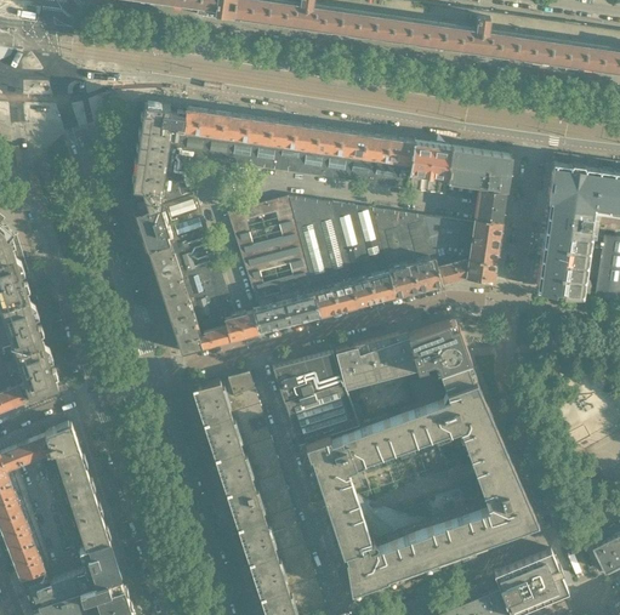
[(619,34),(522,21),(380,0),(120,0),(199,11),(198,20),(619,80),(619,34)]
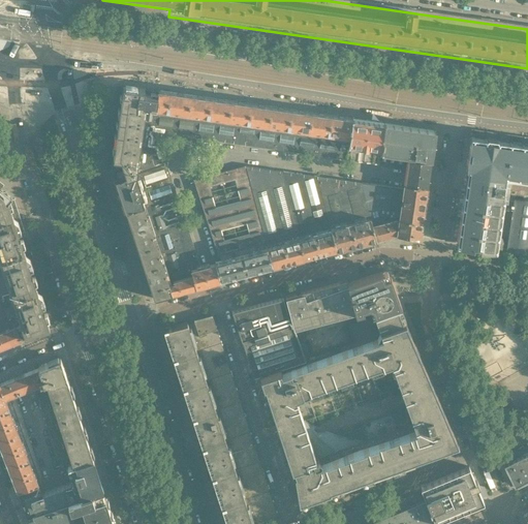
[(167,168),(165,162),(163,156),(161,148),(158,148),(159,137),(153,136),(159,95),(125,91),(123,96),(113,172),(117,185),(154,174),(167,168)]
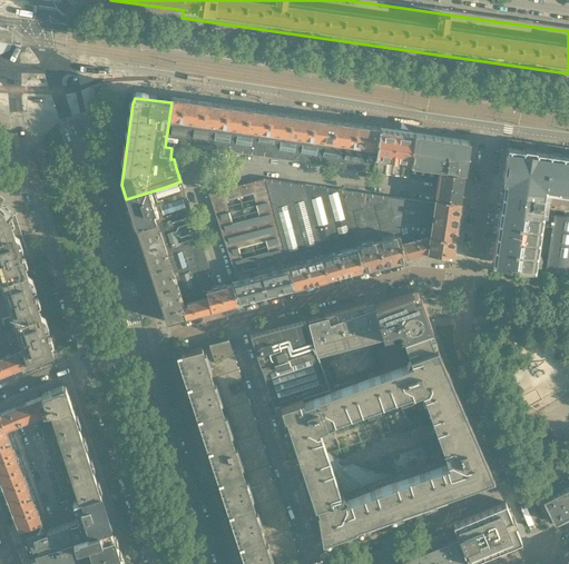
[(172,148),(177,104),(172,102),(165,147),(172,148)]
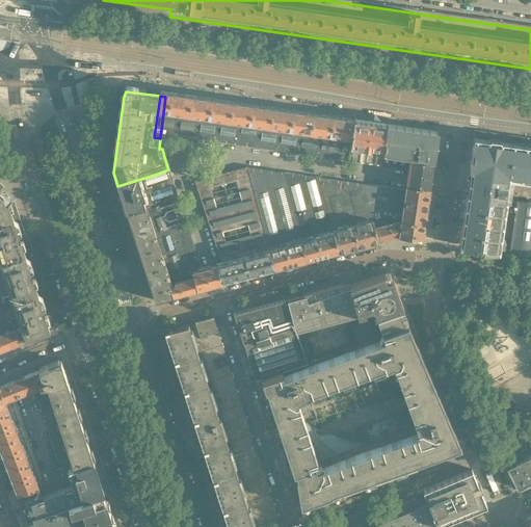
[(177,140),(182,99),(165,97),(160,138),(177,140)]
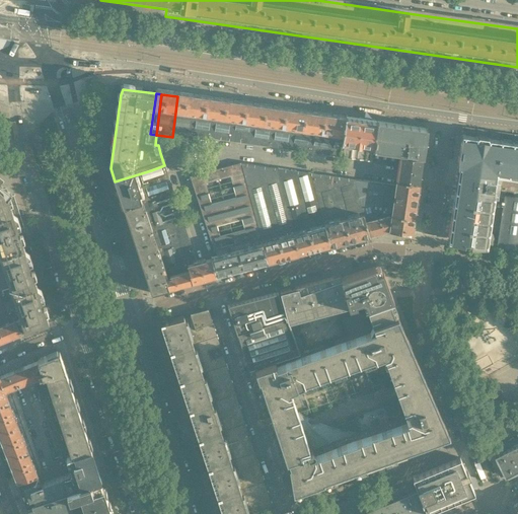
[(182,139),(188,98),(177,96),(172,137),(182,139)]
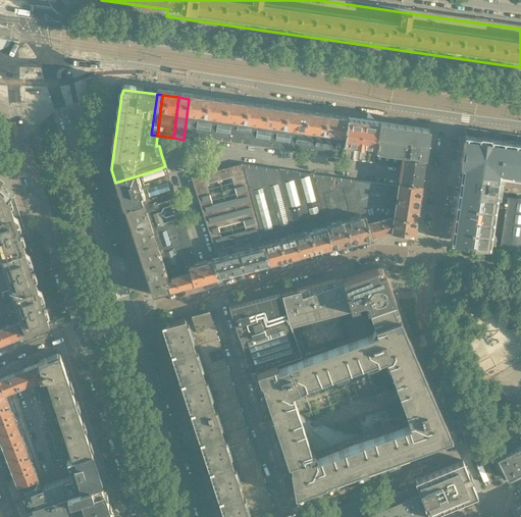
[(203,142),(208,102),(189,99),(184,140),(203,142)]
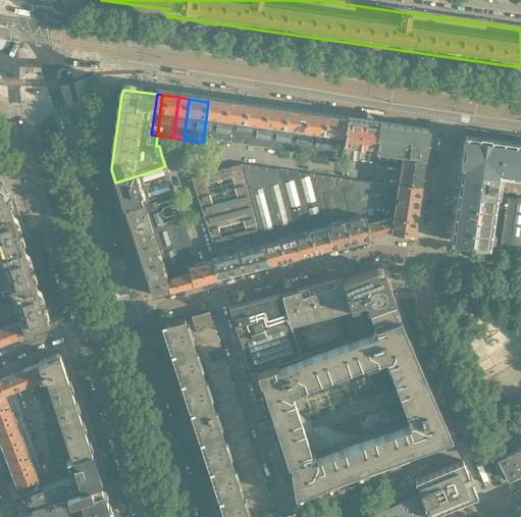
[(222,145),(228,104),(208,102),(203,142),(222,145)]
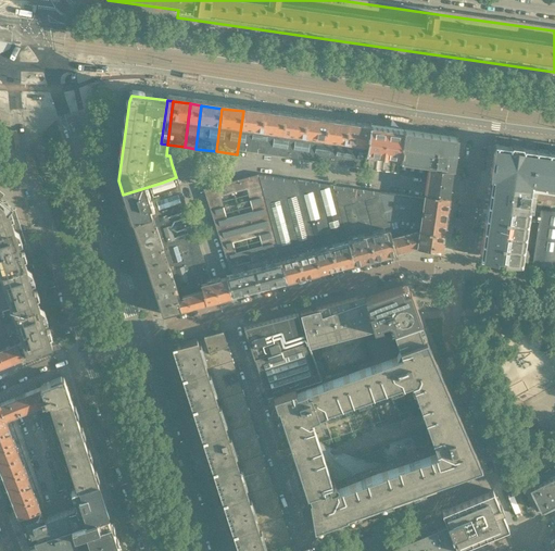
[(257,158),(264,114),(243,111),(237,154),(257,158)]
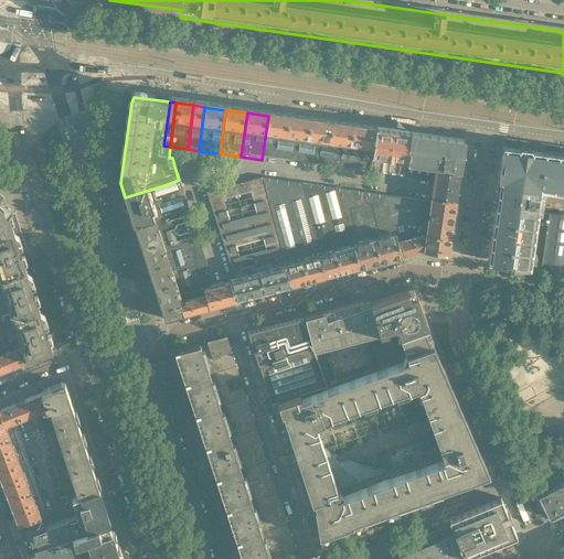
[(279,118),(268,116),(262,160),(273,161),(279,118)]
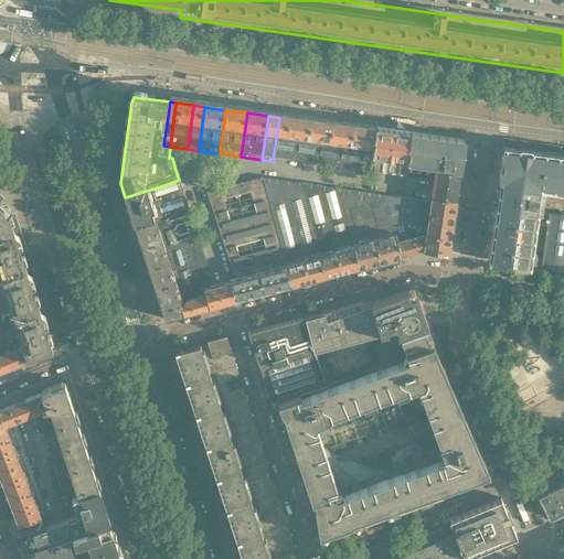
[(284,163),(289,119),(279,118),(273,161),(284,163)]
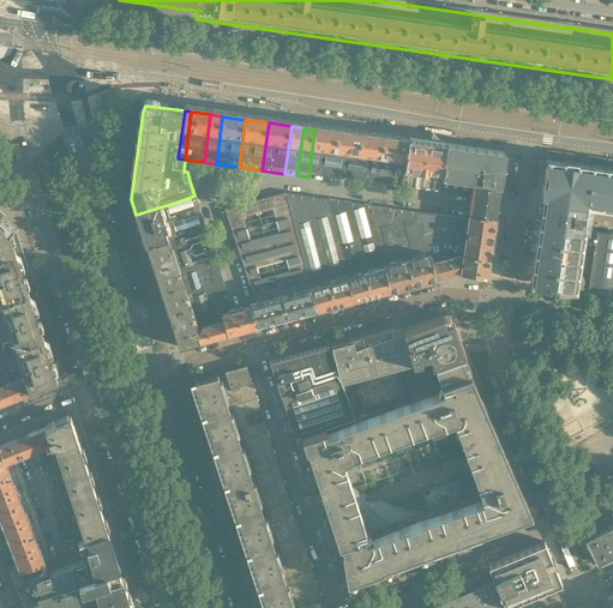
[(320,179),(326,131),(314,130),(308,178),(320,179)]
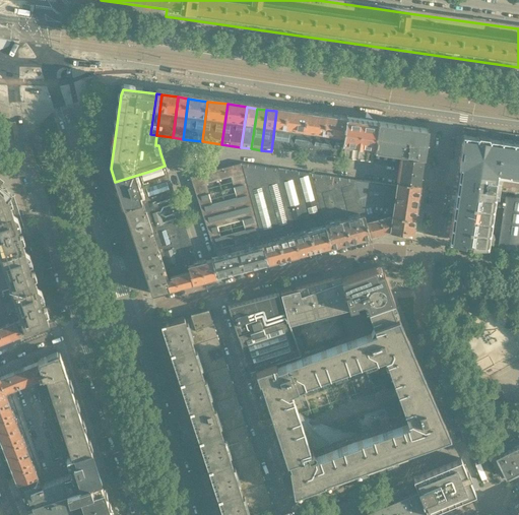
[(280,153),(286,113),(276,111),(271,151),(280,153)]
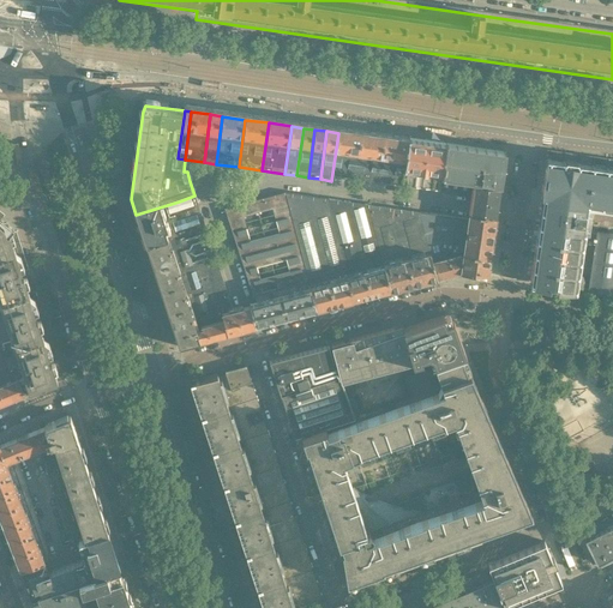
[(355,184),(362,137),(338,133),(331,181),(355,184)]
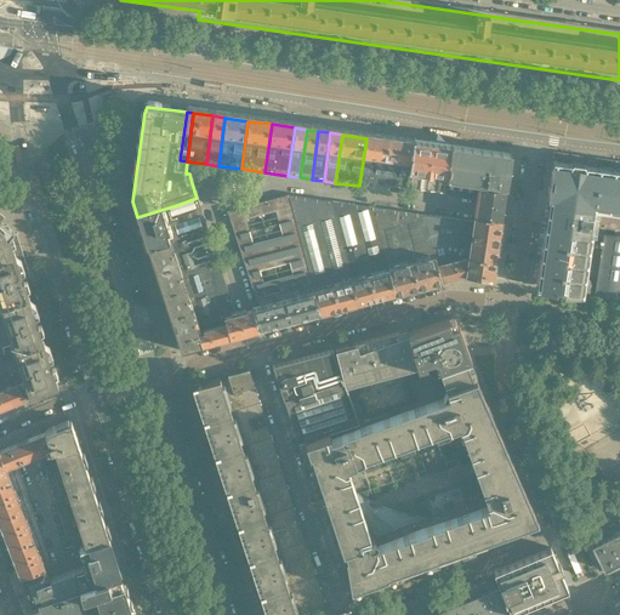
[(382,189),(390,142),(367,138),(359,186),(382,189)]
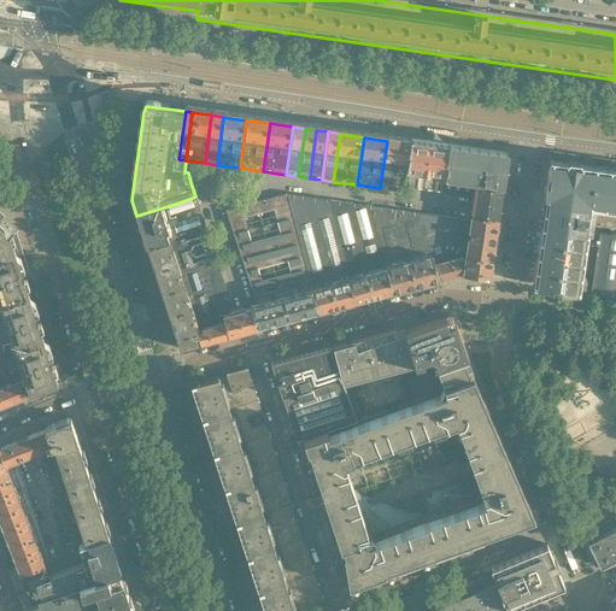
[(404,192),(408,166),(411,144),(387,141),(380,188),(404,192)]
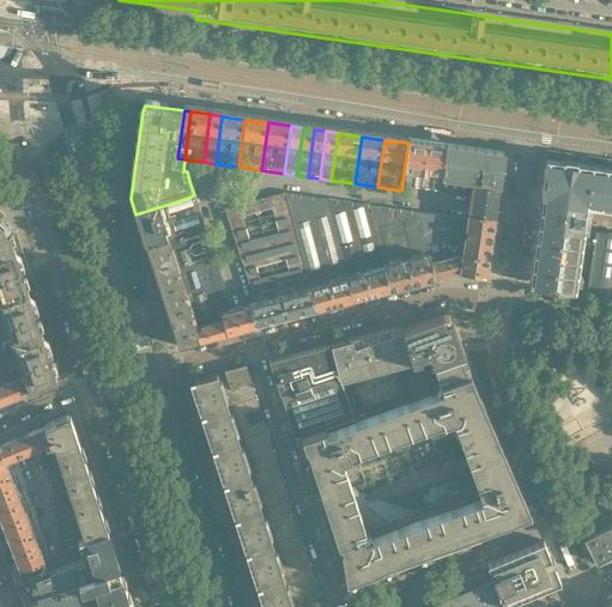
[(440,196),(447,149),(408,143),(405,165),(401,190),(440,196)]
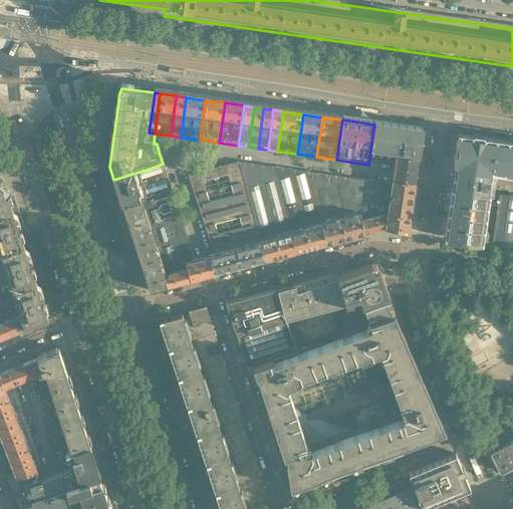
[(424,132),(374,124),(368,165),(397,169),(395,178),(394,183),(416,186),(417,181),(424,132)]
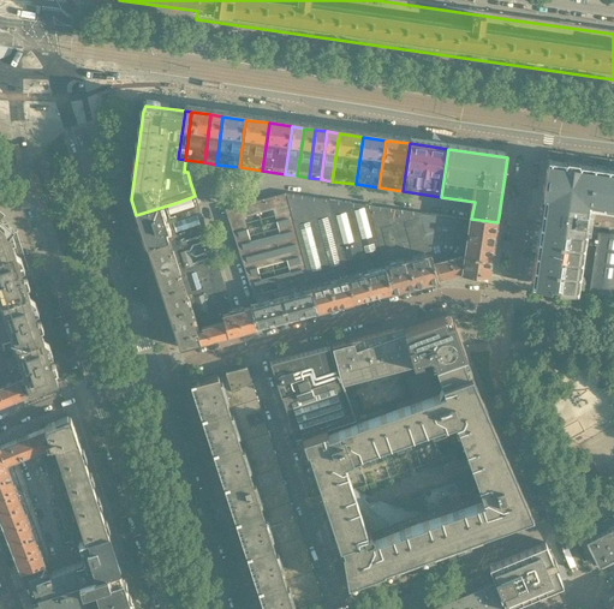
[(564,167),(564,163),(553,162),(552,166),(550,166),(532,288),(578,294),(578,293),(577,293),(579,280),(592,281),(590,296),(613,298),(613,171),(610,171),(609,173),(607,173),(607,169),(596,168),(595,171),(592,171),(592,168),(582,166),(580,169),(578,168),(578,166),(567,165),(566,167),(564,167)]
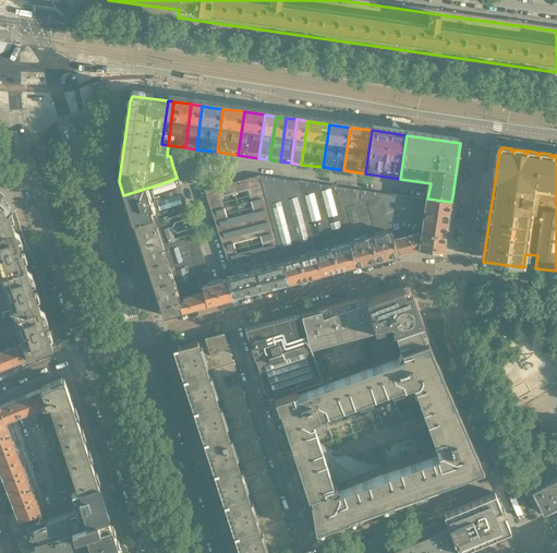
[(177,178),(162,183),(123,195),(134,229),(188,212),(177,178)]
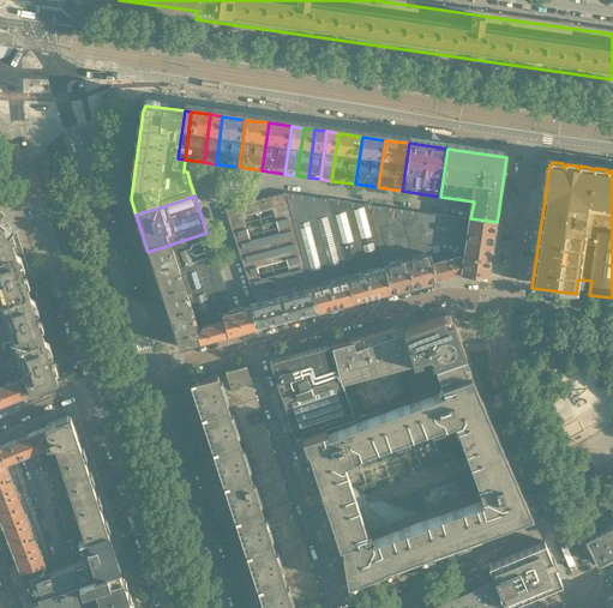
[(317,315),(286,198),(226,214),(257,308),(251,311),(256,332),(317,315)]
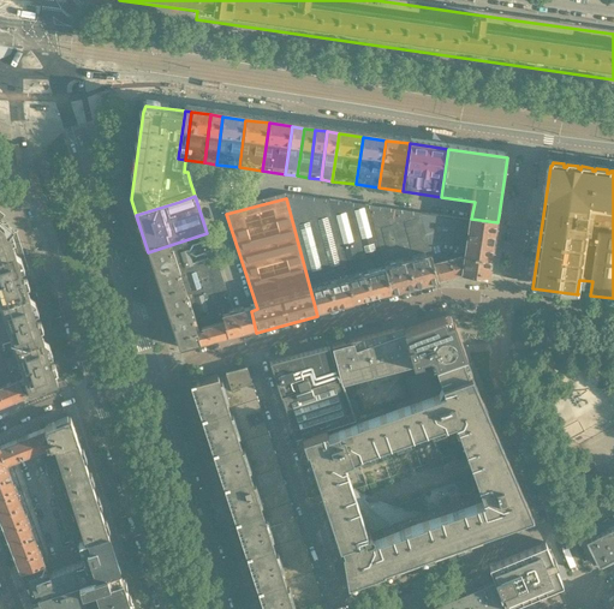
[(332,204),(286,198),(317,316),(355,306),(329,214),(332,204)]
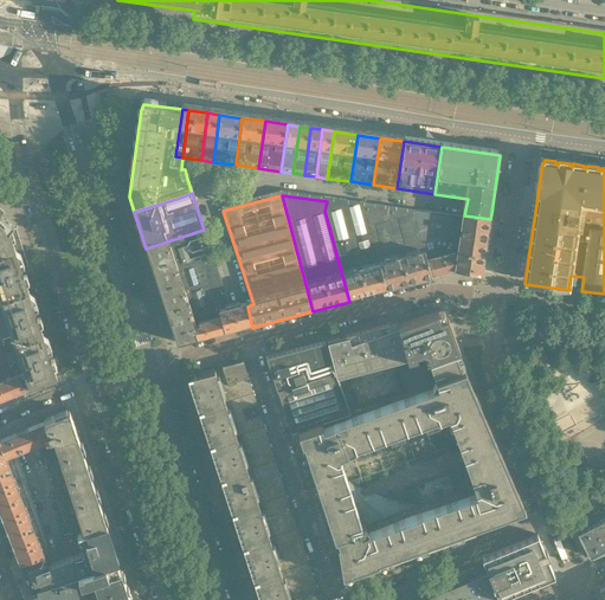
[(364,207),(327,201),(324,211),(349,302),(386,292),(364,207)]
